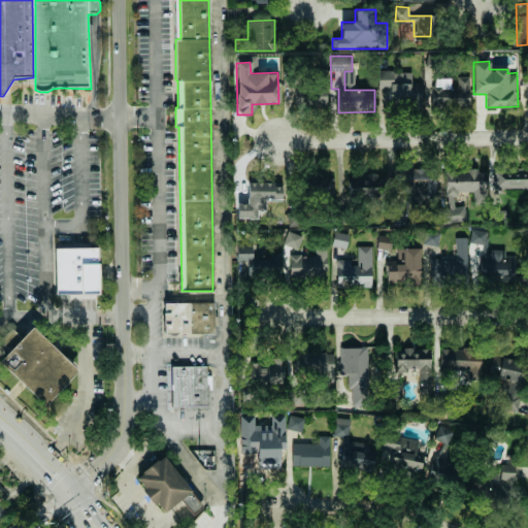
[(422,106),(422,84),(411,84),(411,72),(377,71),(377,88),(389,88),(389,106),(422,106)]
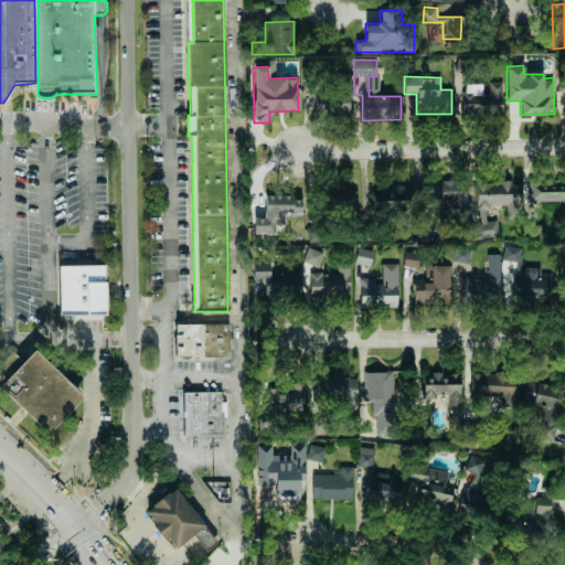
[(502,117),(502,82),(489,82),(489,93),(482,93),(482,84),(462,84),(462,116),(502,117)]
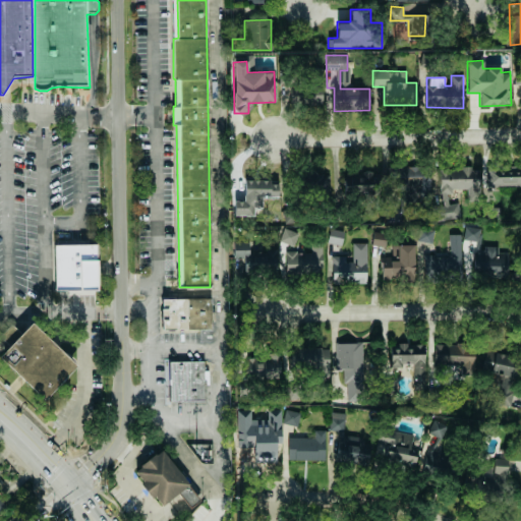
[(323,104),(322,81),(290,82),(291,105),(323,104)]
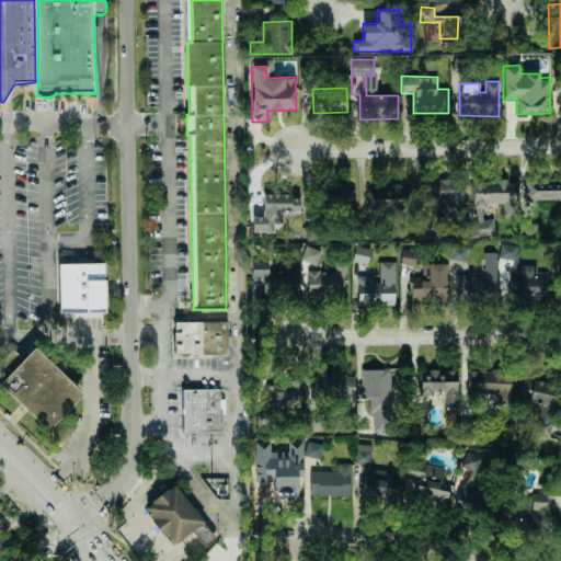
[(560,199),(560,179),(523,179),(523,199),(560,199)]
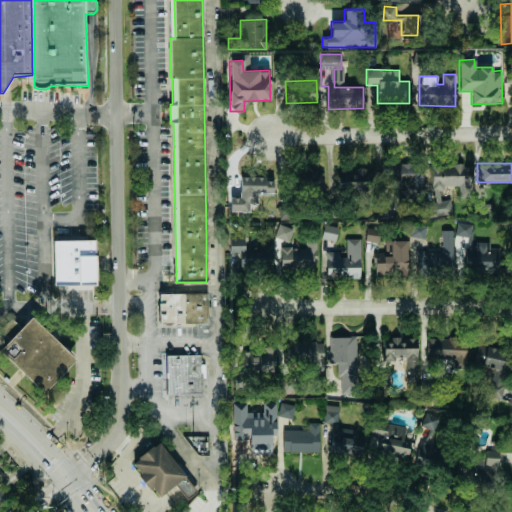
[(423,191),(423,164),(393,164),(393,198),(411,198),(411,191),(423,191)]
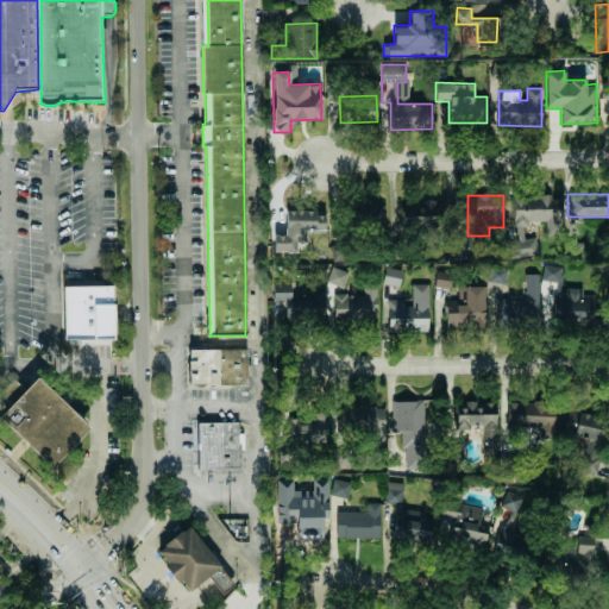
[(546,234),(562,234),(560,195),(513,196),(513,224),(546,223),(546,234)]
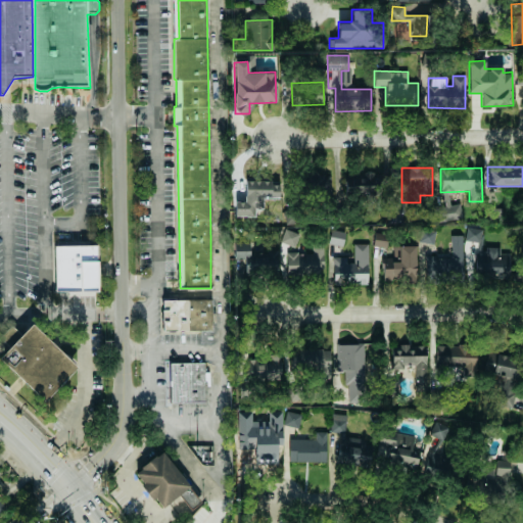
[(346,196),(383,195),(382,173),(345,174),(346,196)]
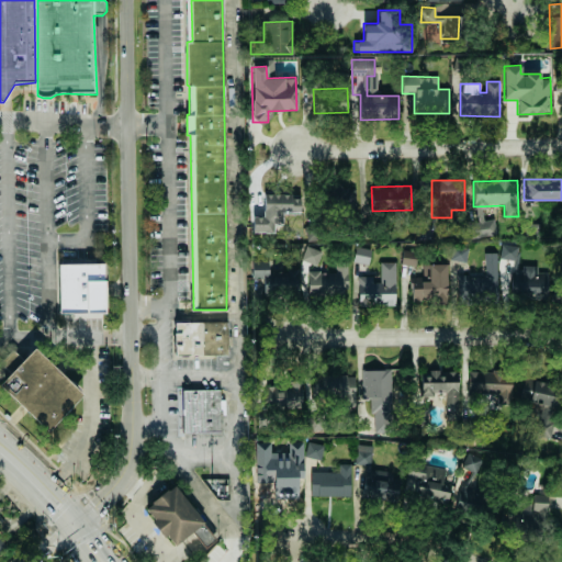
[(299,212),(300,194),(262,193),(262,216),(253,216),(253,232),(272,232),(273,223),(282,224),(282,212),(299,212)]
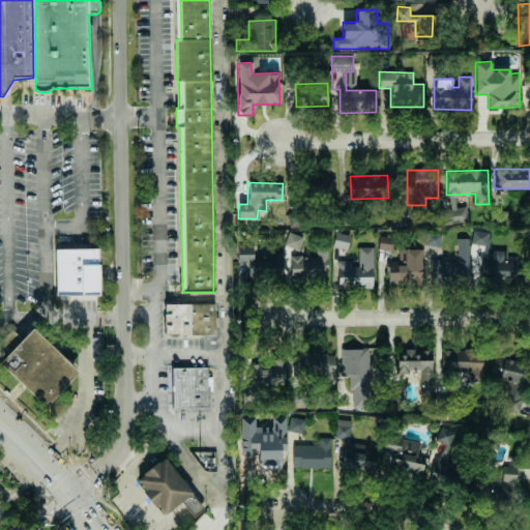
[(443,224),(468,221),(466,207),(441,211),(443,224)]
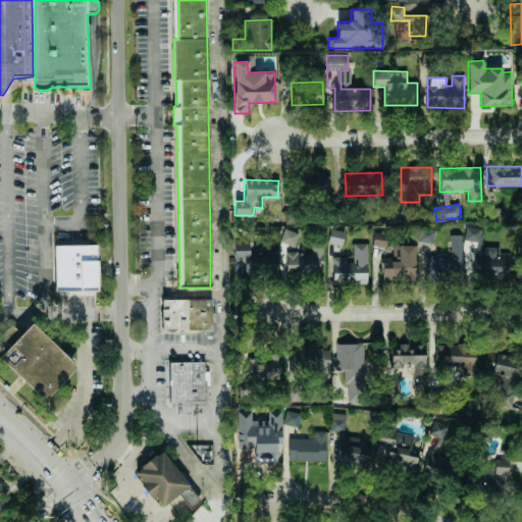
[(488,221),(501,220),(500,207),(487,207),(488,221)]
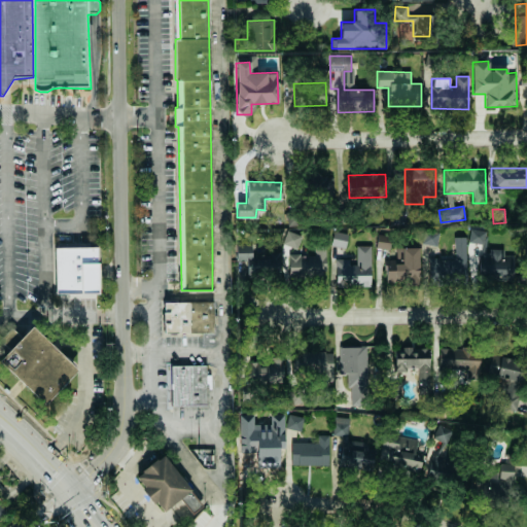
[(485,244),(486,231),(469,230),(469,243),(485,244)]
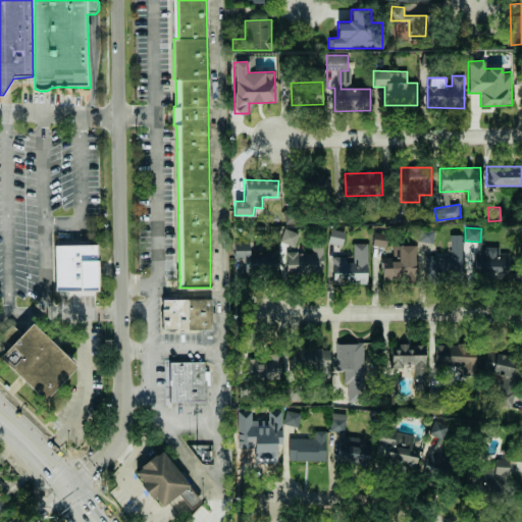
[(299,233),(284,228),(279,242),(294,247),(299,233)]
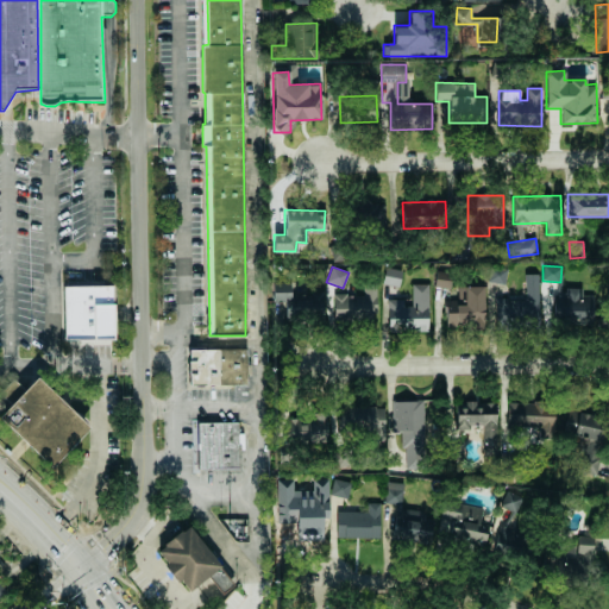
[(383,283),(400,286),(401,270),(384,268),(383,283)]
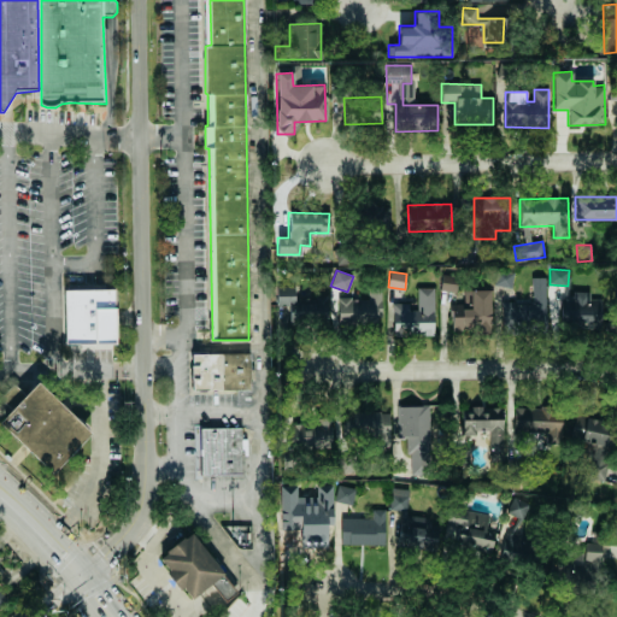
[(513,272),(495,272),(495,286),(512,286),(513,272)]
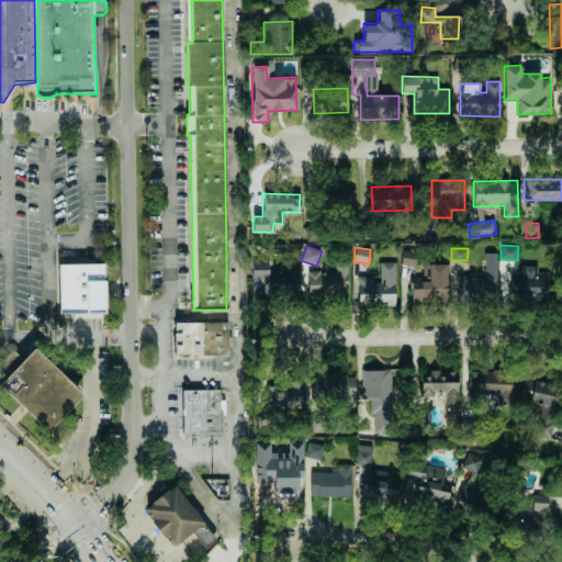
[(54,251),(104,251),(105,304),(55,304),(54,251)]
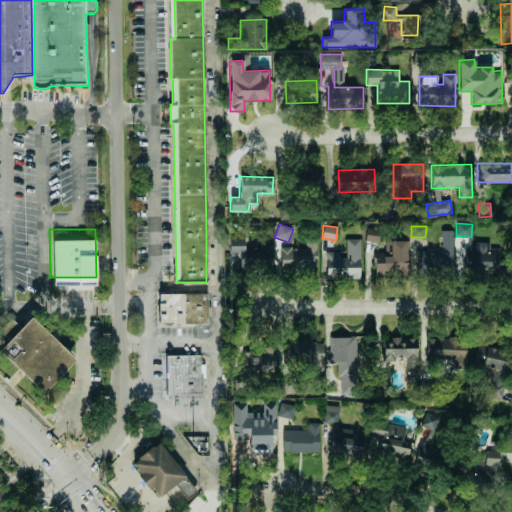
[(452,230),(441,231),(442,251),(416,252),(417,277),(454,276),(452,230)]
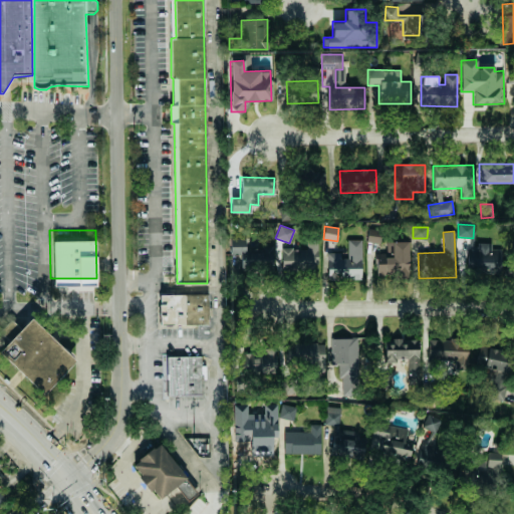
[(273,242),(264,242),(264,248),(246,248),(246,238),(230,238),(230,254),(240,254),(240,267),(273,267),(273,242)]
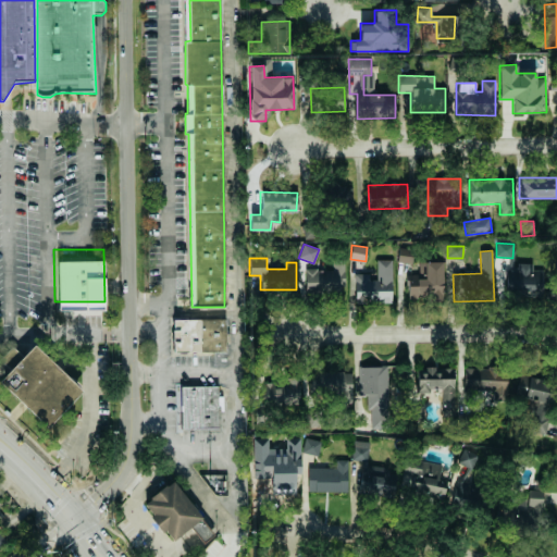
[(309,294),(345,293),(344,260),(332,261),(333,270),(308,270),(309,294)]
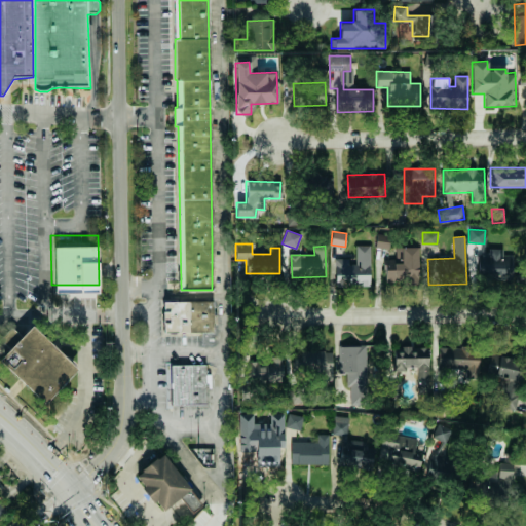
[(370,287),(370,246),(355,246),(355,260),(336,260),(336,287),(370,287)]
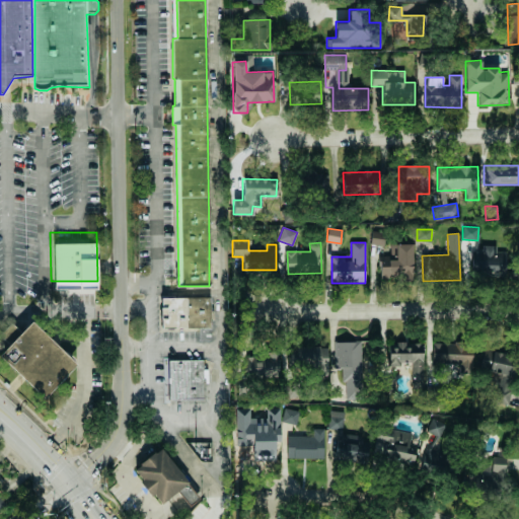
[(413,244),(390,244),(390,255),(380,255),(380,280),(413,280),(413,244)]
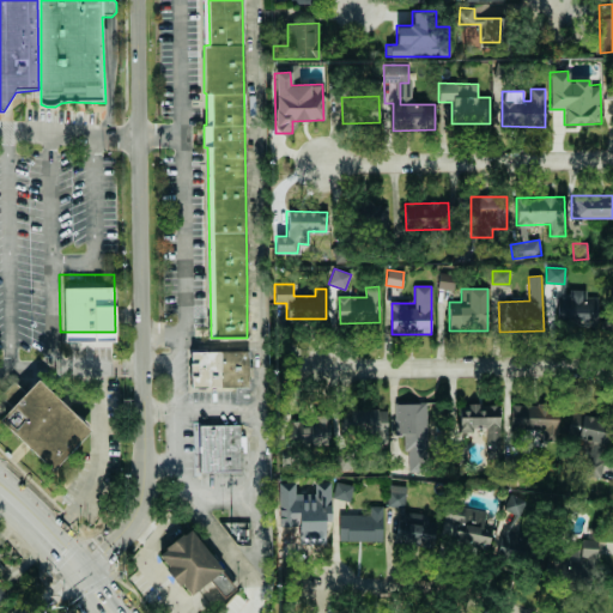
[(586,290),(568,289),(568,295),(557,295),(556,325),(599,326),(600,297),(586,297),(586,290)]
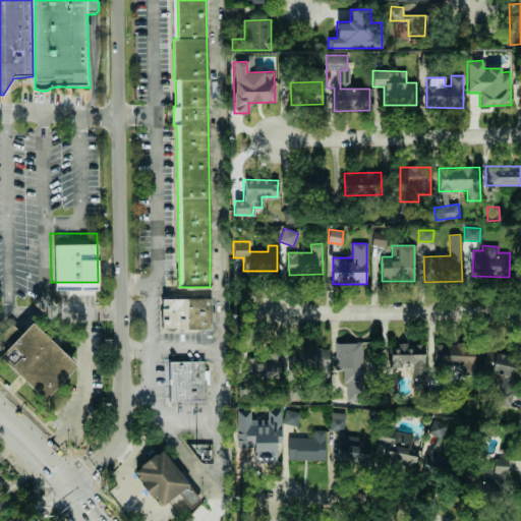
[(162,329),(162,299),(211,298),(212,329),(162,329)]
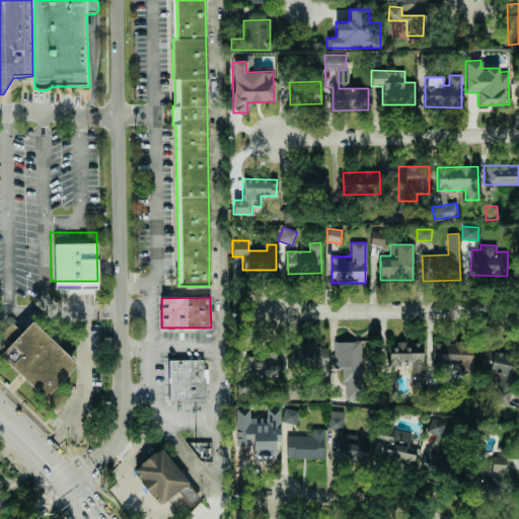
[(0,334),(11,322),(21,335),(34,321),(78,365),(46,400),(0,355),(0,354),(10,346),(0,337),(0,334)]
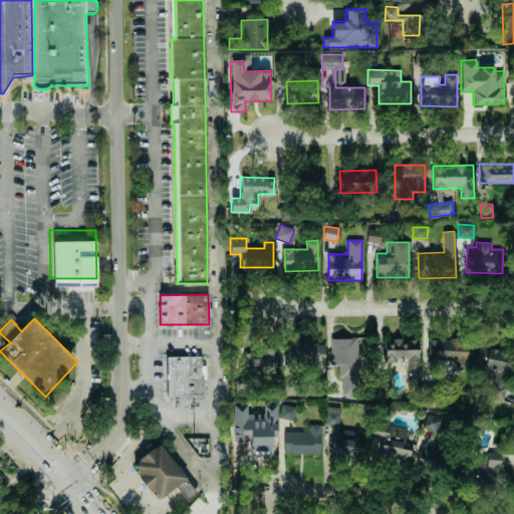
[(331,338),(332,365),(340,365),(341,396),(359,396),(357,337),(331,338)]
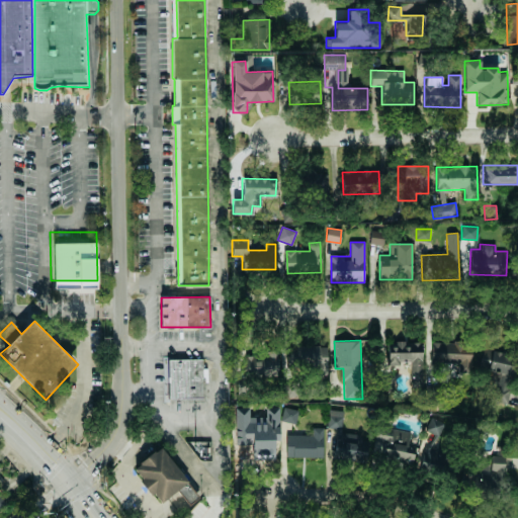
[(423,387),(422,342),(386,342),(386,366),(410,365),(411,387),(423,387)]
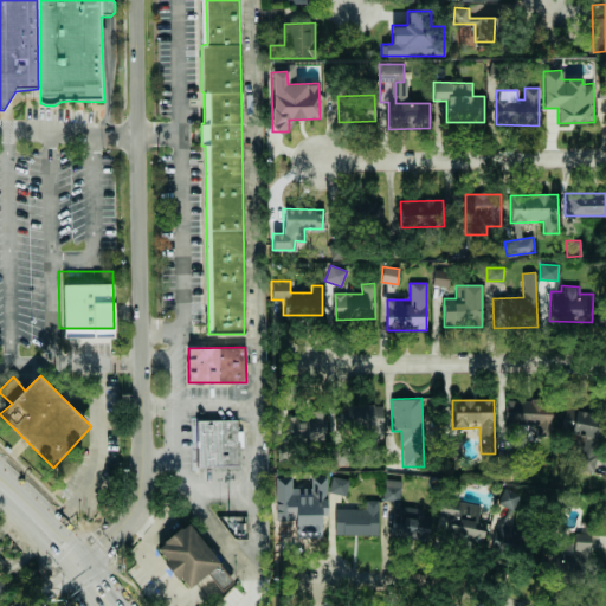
[(504,432),(550,433),(552,403),(504,401),(504,432)]
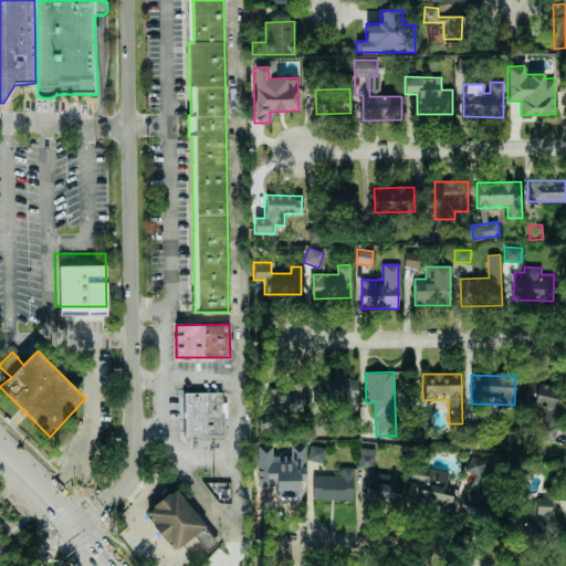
[(344,400),(344,409),(357,409),(358,377),(316,377),(316,400),(344,400)]
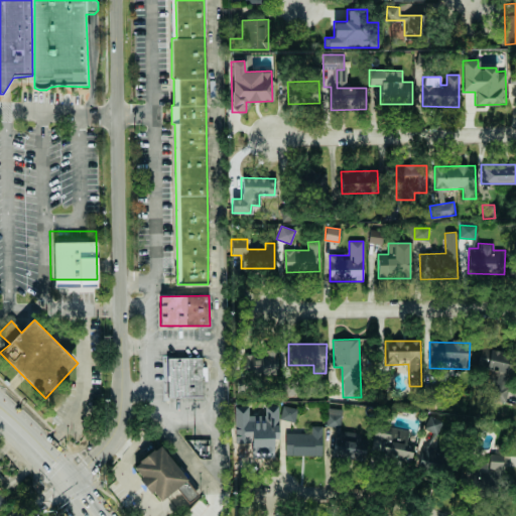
[(509,374),(514,354),(480,346),(476,366),(509,374)]
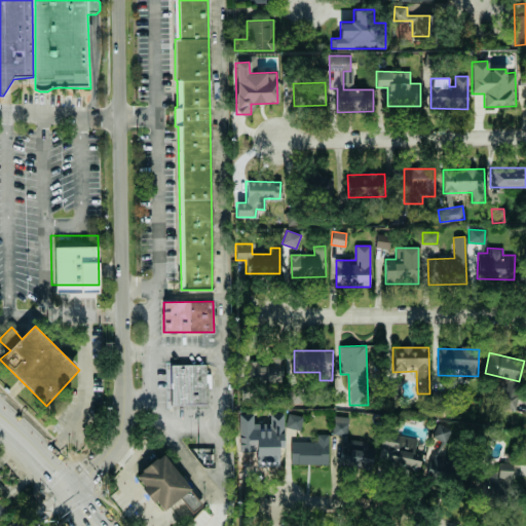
[(283,380),(282,357),(250,358),(251,381),(283,380)]
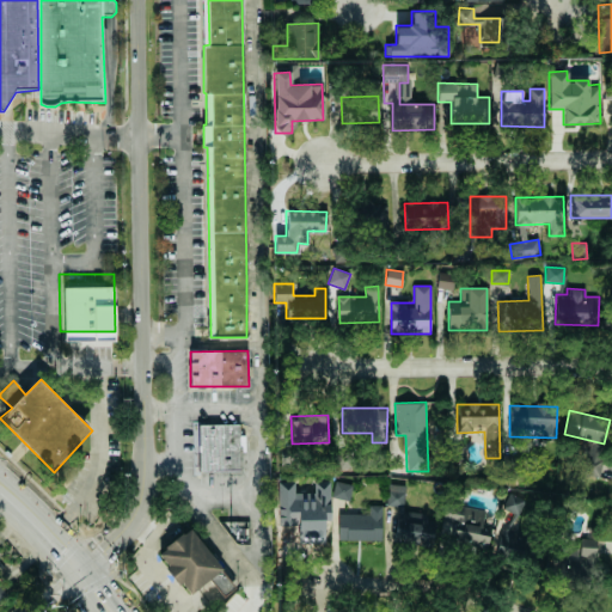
[(200,471),(200,424),(240,424),(239,470),(200,471)]
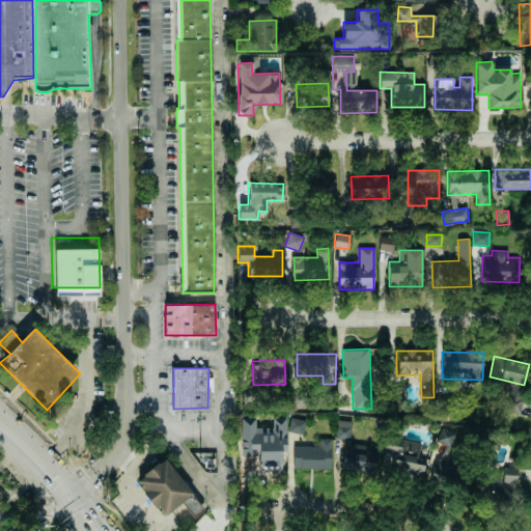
[(304,432),(305,420),(292,419),(291,431),(304,432)]
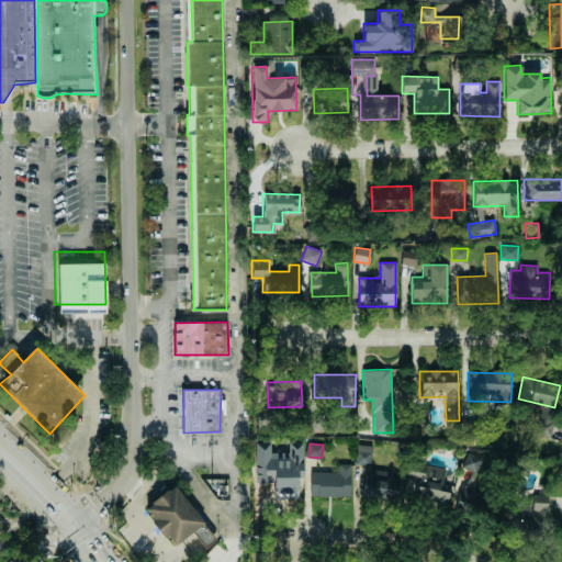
[(355,464),(371,465),(372,445),(356,445),(355,464)]
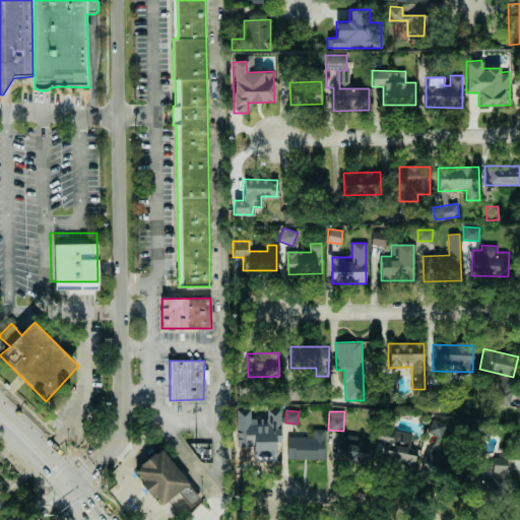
[(325,430),(315,429),(315,437),(288,436),(288,458),(324,459),(325,430)]
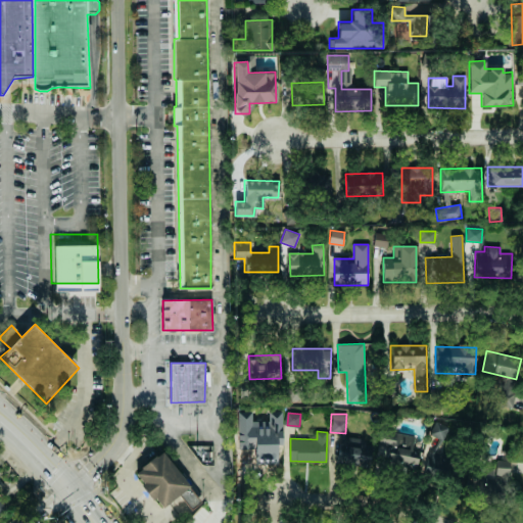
[(376,462),(417,467),(420,447),(413,446),(414,435),(380,431),(376,462)]
